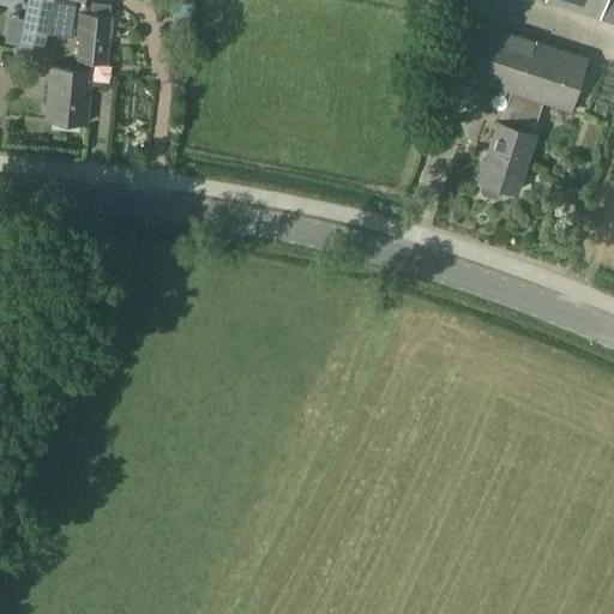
[(28,0),(18,50),(41,55),(53,0),(28,0)]
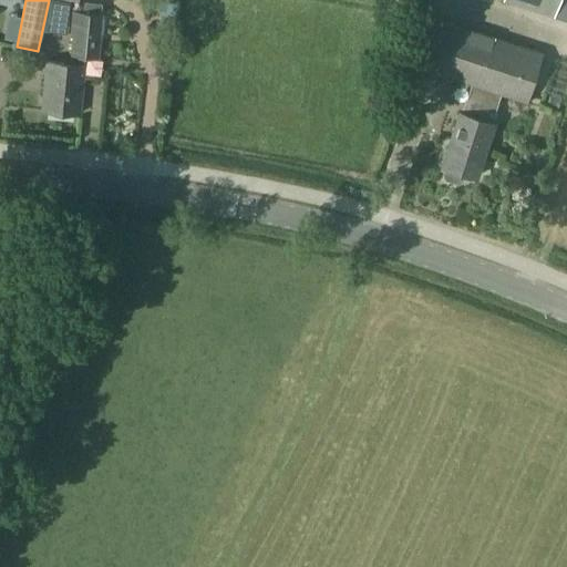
[(505,0),(554,17),(558,0),(505,0)]
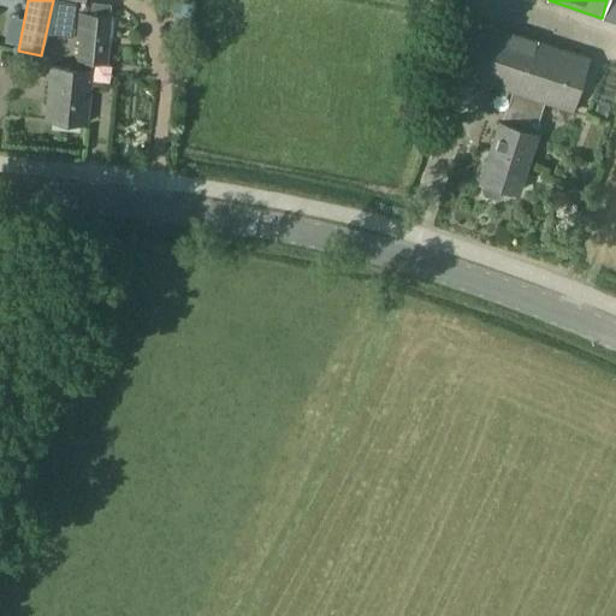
[(76,35),(81,35),(77,69),(89,70),(90,61),(106,63),(108,37),(112,39),(114,16),(110,16),(111,4),(93,1),(90,15),(78,13),(76,35)]
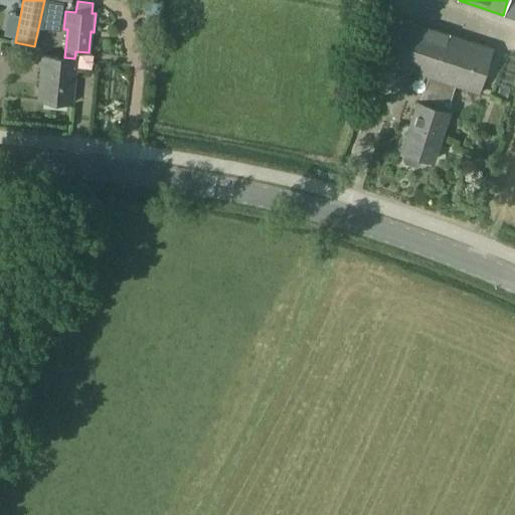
[(433,161),(449,111),(448,110),(455,86),(479,93),(493,47),(402,18),(388,63),(427,76),(419,101),(417,101),(405,138),(403,139),(401,144),(402,147),(401,151),(404,152),(402,158),(404,162),(416,166),(420,164),(422,157),(433,161)]
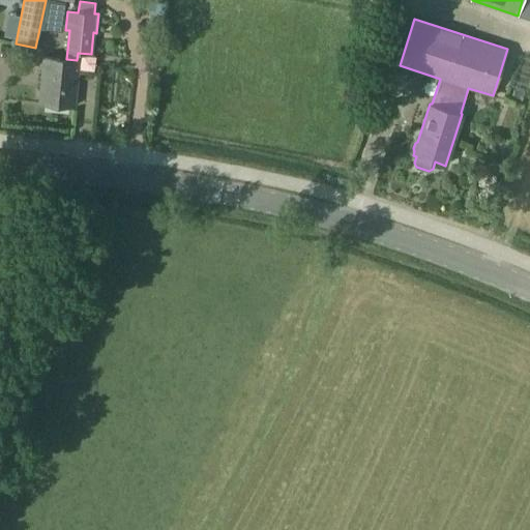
[(42,57),(38,102),(75,106),(79,60),(77,60),(66,59),(42,57)]
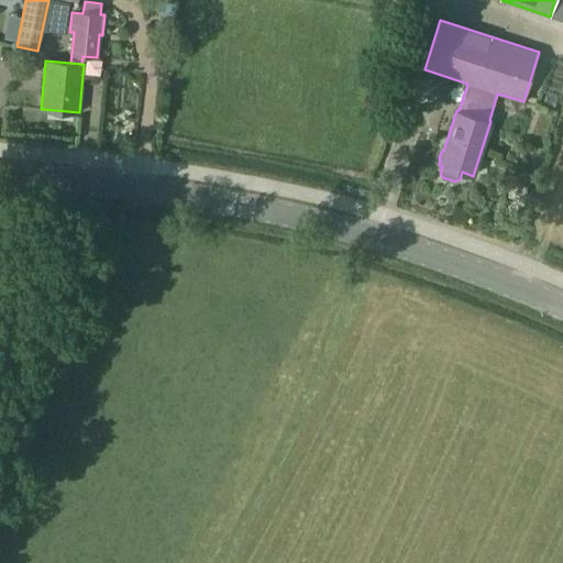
[(96,77),(97,92),(112,91),(110,75),(96,77)]
